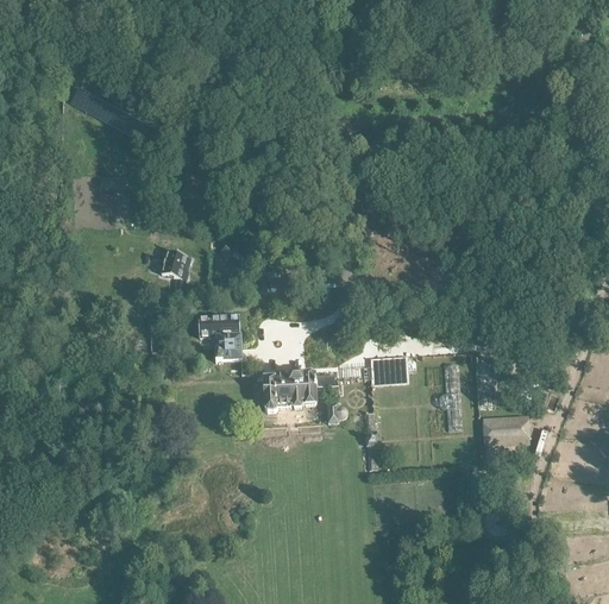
[(127,175),(100,176),(100,187),(129,187),(127,175)]
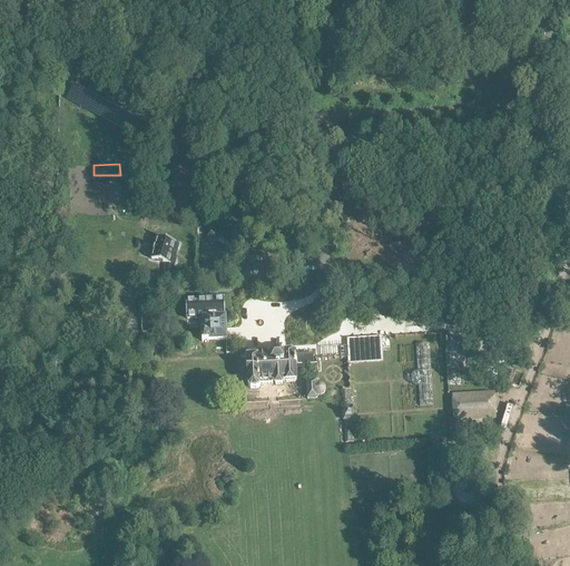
[(222,207),(217,211),(220,216),(226,213),(222,207)]
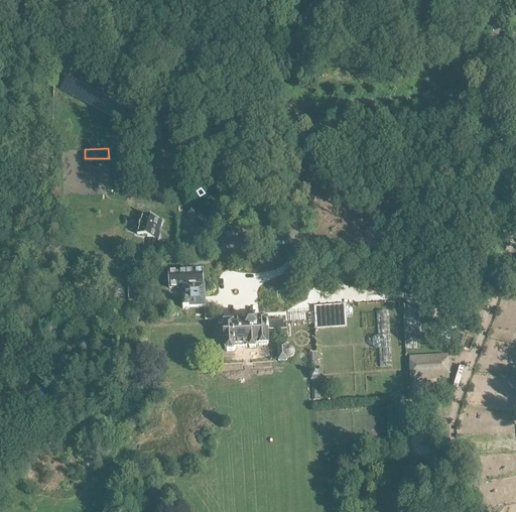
[(201,226),(209,218),(196,204),(187,211),(201,226)]
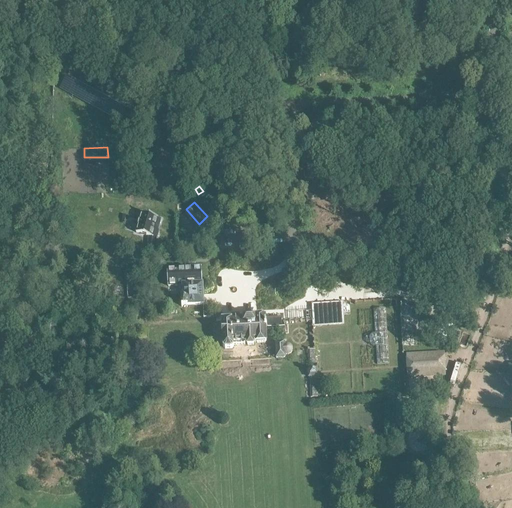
[(150,251),(157,251),(157,235),(159,226),(158,225),(161,215),(142,211),(138,231),(150,234),(150,251)]
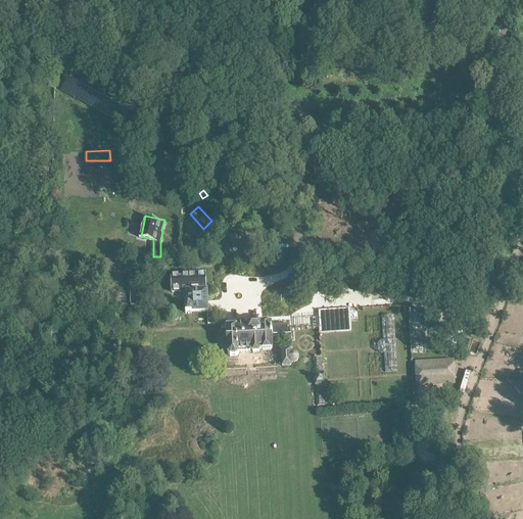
[(207,308),(206,269),(172,270),(173,288),(186,288),(187,302),(184,302),(184,310),(192,309),(192,308),(207,308)]
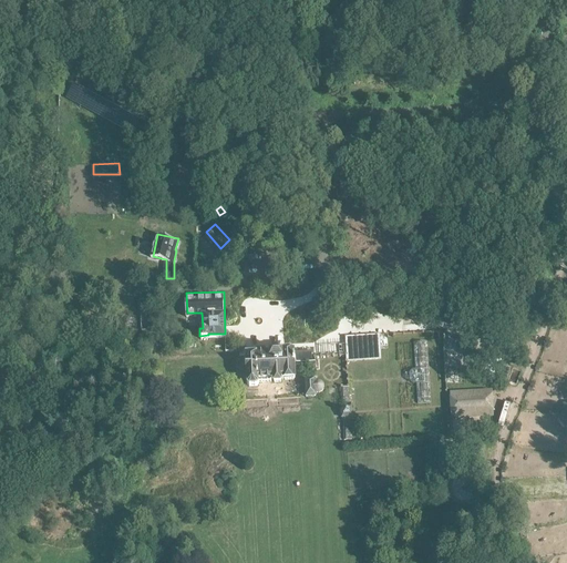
[(368,330),(347,331),(349,357),(369,356),(381,355),(380,329),(368,330)]
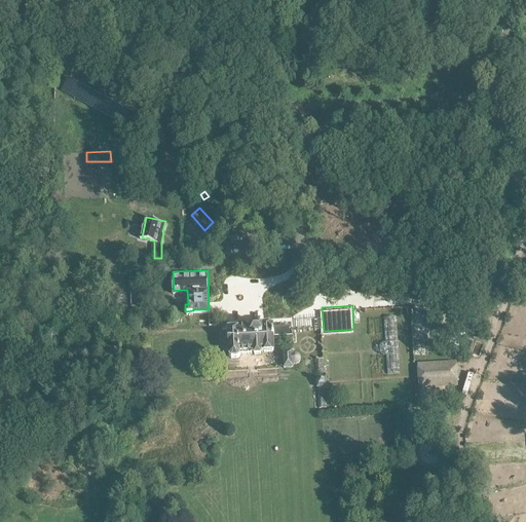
[(401,369),(398,312),(385,313),(386,338),(383,339),(382,339),(381,340),(380,342),(379,344),(379,345),(380,347),(381,349),(382,350),(384,351),(387,350),(388,370),(401,369)]
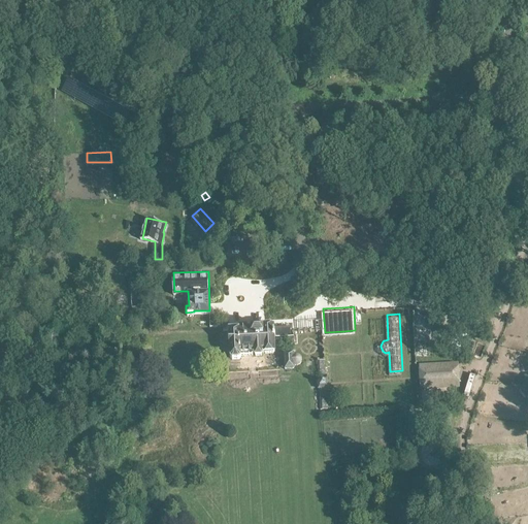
[(246,325),(246,321),(237,322),(237,326),(229,326),(230,354),(232,356),(239,355),(241,354),(241,352),(251,352),(251,349),(254,349),(254,352),(260,352),(260,348),(273,348),(272,337),(281,336),(281,335),(292,335),(292,348),(295,348),(294,340),(298,340),(298,331),(294,331),(294,332),(291,332),(291,323),(273,324),(246,325)]
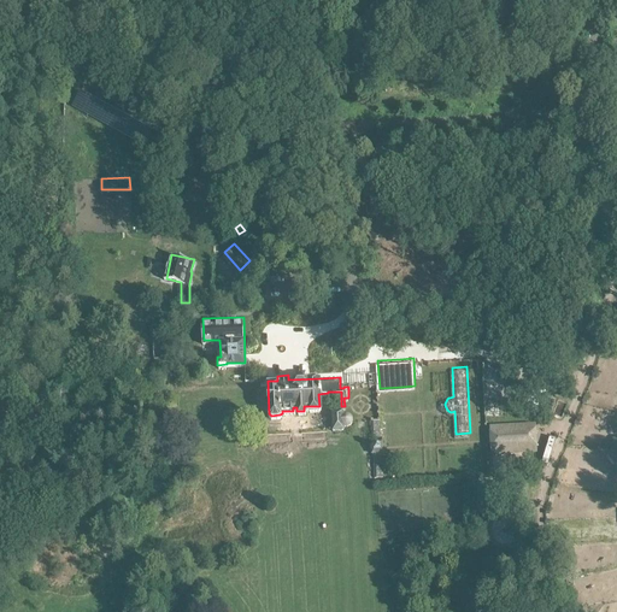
[(342,411),(342,409),(331,409),(333,428),(345,428),(345,423),(350,423),(351,422),(352,421),(353,418),(353,416),(352,415),(352,412),(351,412),(348,411),(342,411)]
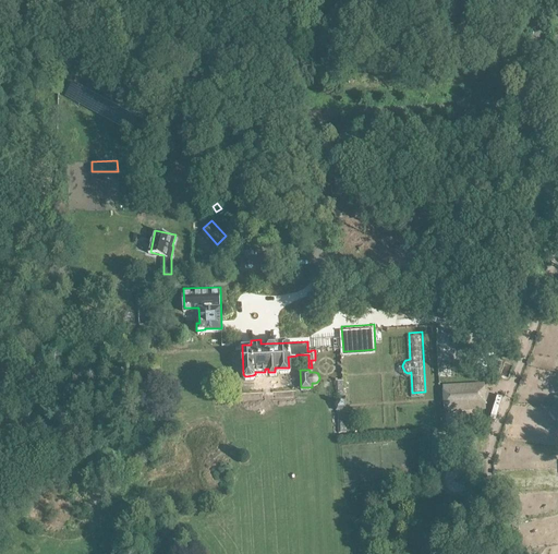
[(346,396),(344,376),(336,377),(340,430),(348,429),(347,406),(348,406),(347,396),(346,396)]
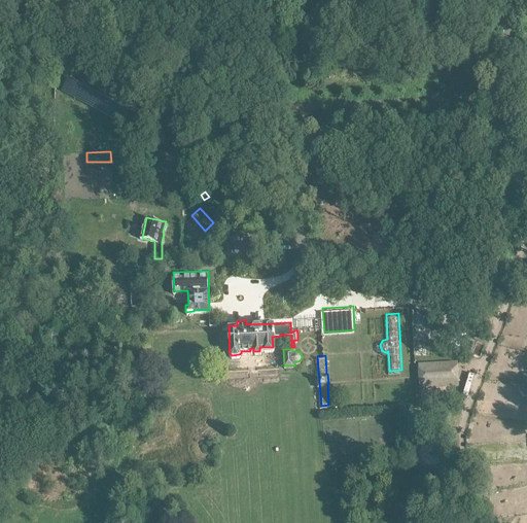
[(455,360),(419,362),(420,384),(456,382),(455,360)]
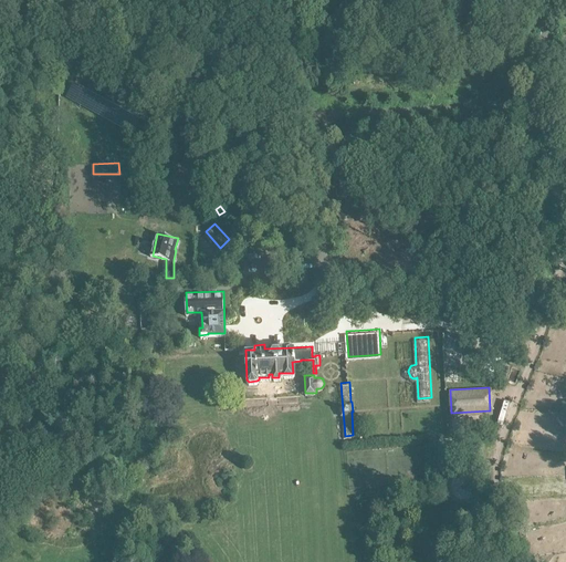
[(556,427),(561,415),(531,404),(526,416),(556,427)]
